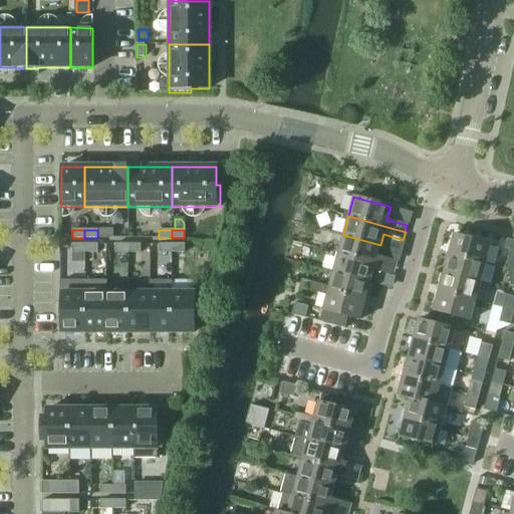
[(377,257),(380,245),(343,235),(337,254),(380,265),(396,269),(398,262),(377,257)]
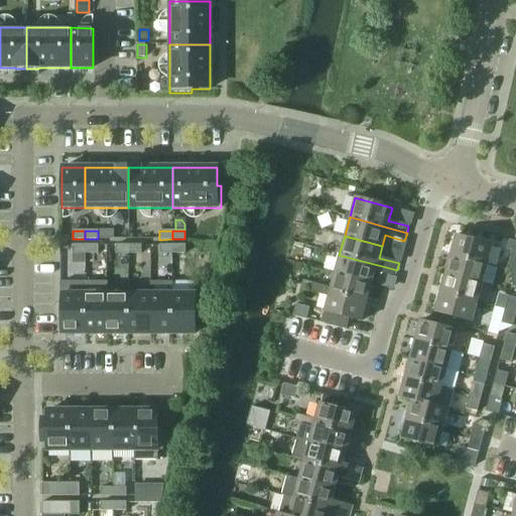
[(487,266),(492,246),(455,236),(449,256),(487,266)]
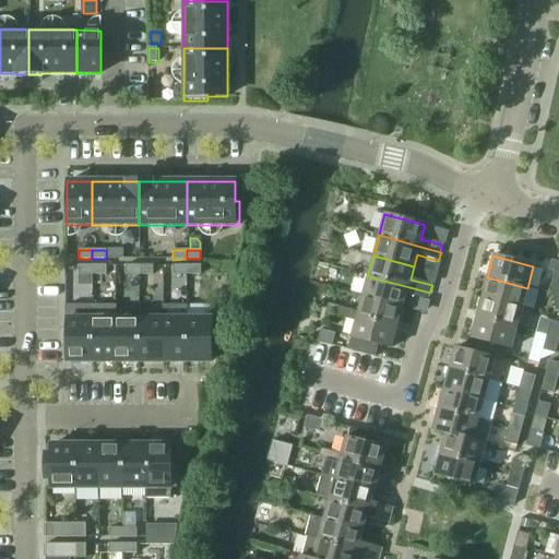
[(556,273),(549,294),(558,296),(558,263),(552,262),(550,272),(556,273)]
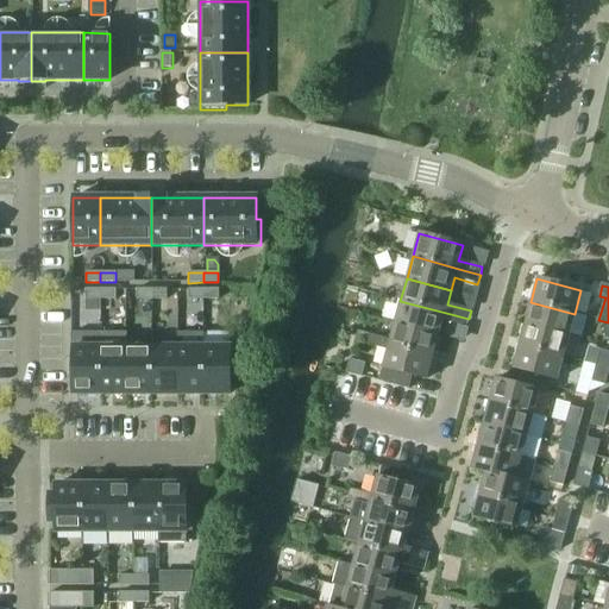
[(100,300),(100,289),(86,289),(86,300),(100,300)]
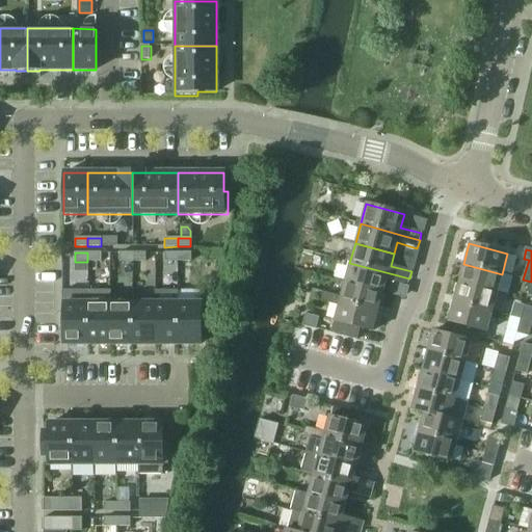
[(101,262),(101,254),(87,253),(87,262),(101,262)]
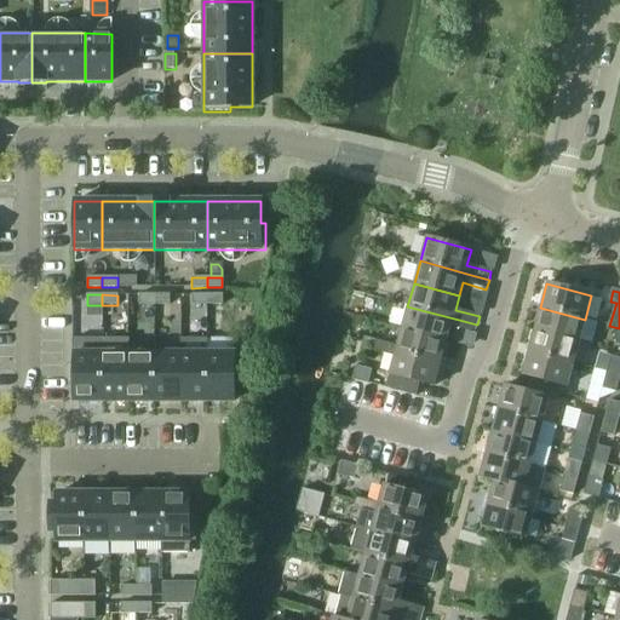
[(154,305),(154,294),(138,294),(138,305),(154,305)]
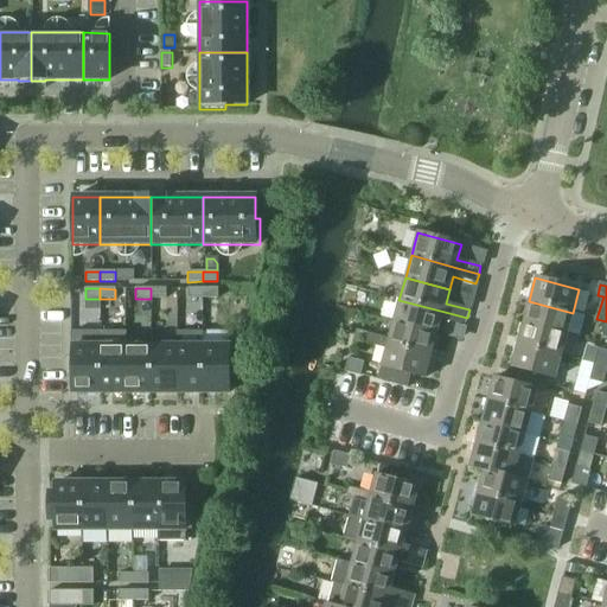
[(166,299),(166,289),(166,288),(151,288),(151,299),(166,299)]
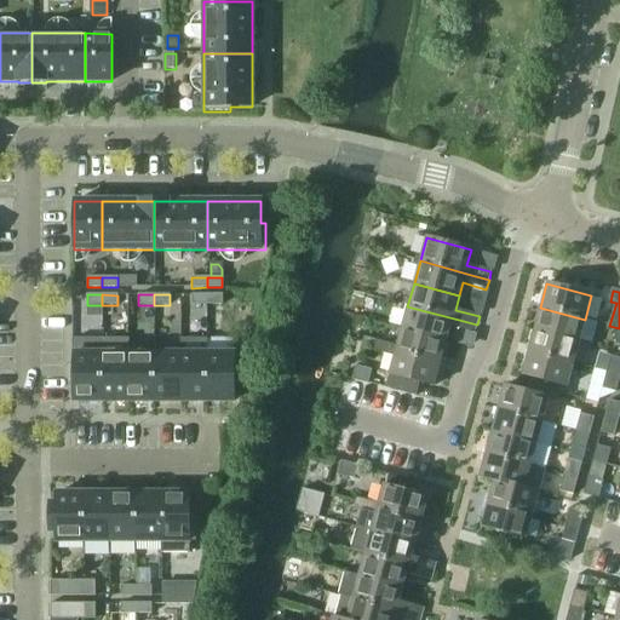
[(206,305),(206,294),(191,294),(191,305),(206,305)]
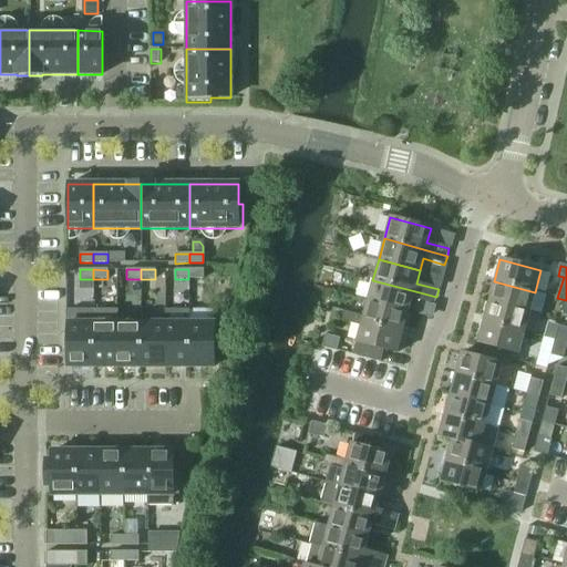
[(203,279),(203,270),(203,269),(188,269),(188,279),(203,279)]
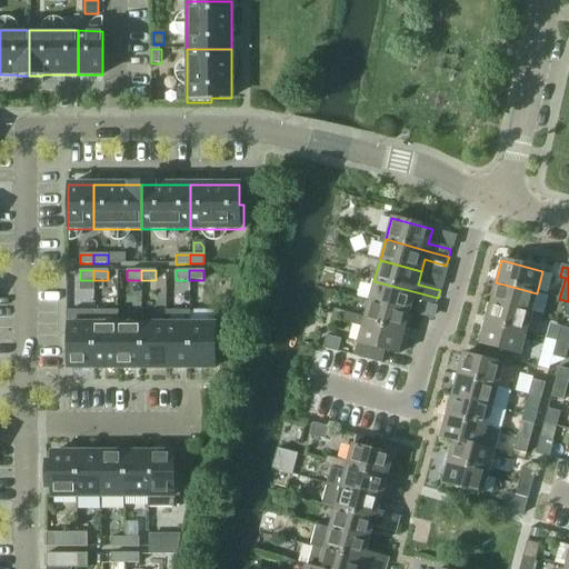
[(438,298),(421,293),(373,281),(369,301),(410,312),(413,300),(436,307),(438,298)]
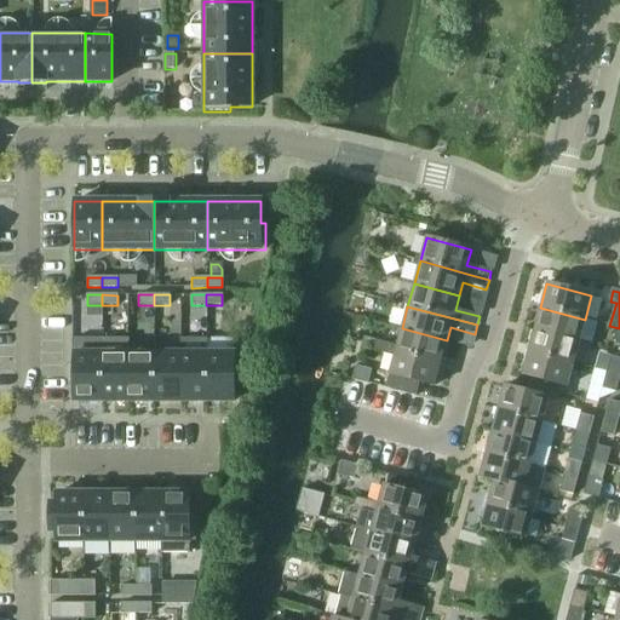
[(579,342),(585,320),(540,308),(534,331),(579,342)]
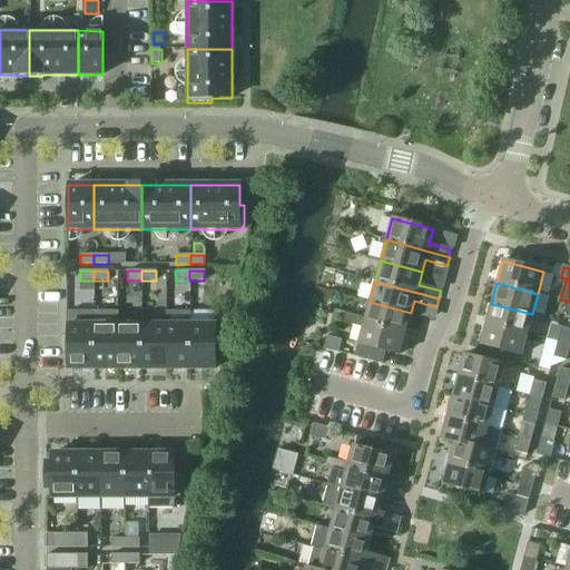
[(405,334),(411,313),(370,302),(365,318),(344,313),(342,323),(362,328),(364,323),(405,334)]
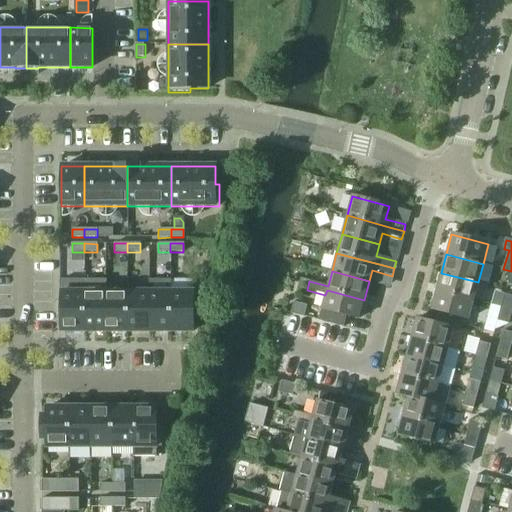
[(473,301),(478,282),(441,273),(436,291),(473,301)]
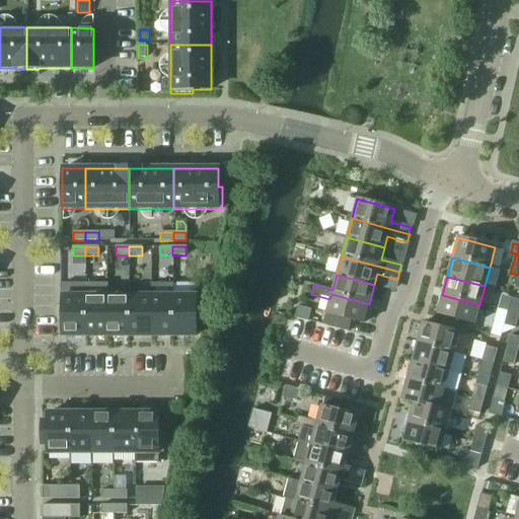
[(174,283),(175,291),(197,290),(197,282),(174,283)]
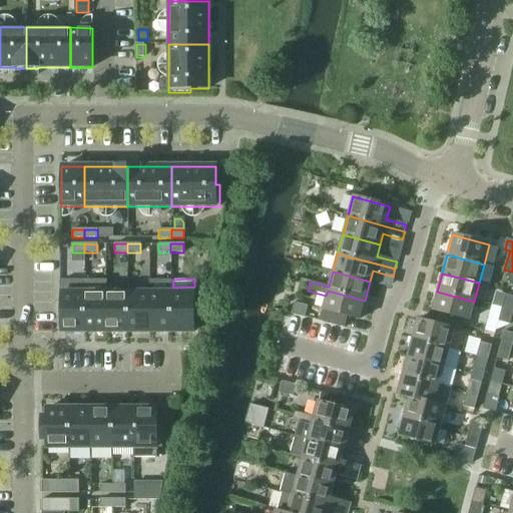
[(84,282),(61,282),(61,332),(62,332),(84,332),(84,282)]
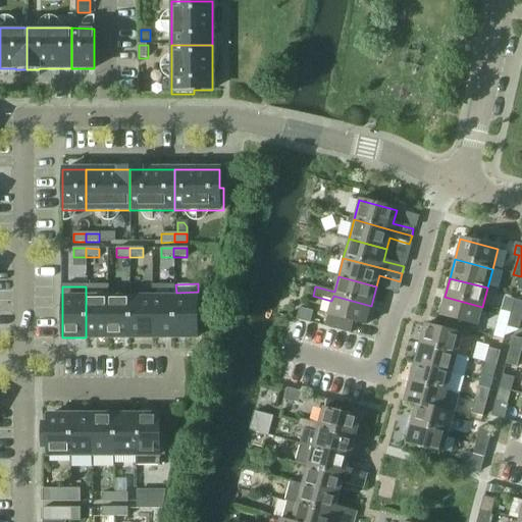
[(107,286),(86,286),(86,337),(107,337),(107,298),(107,286)]
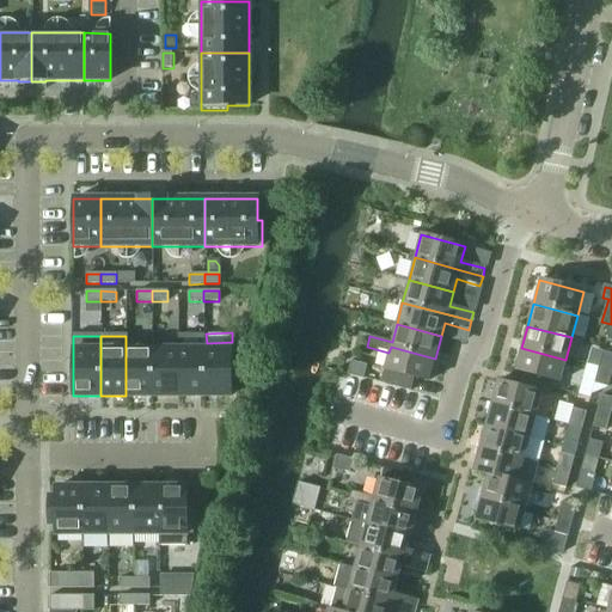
[(203,336),(178,336),(178,349),(178,396),(203,396),(203,349),(203,336)]
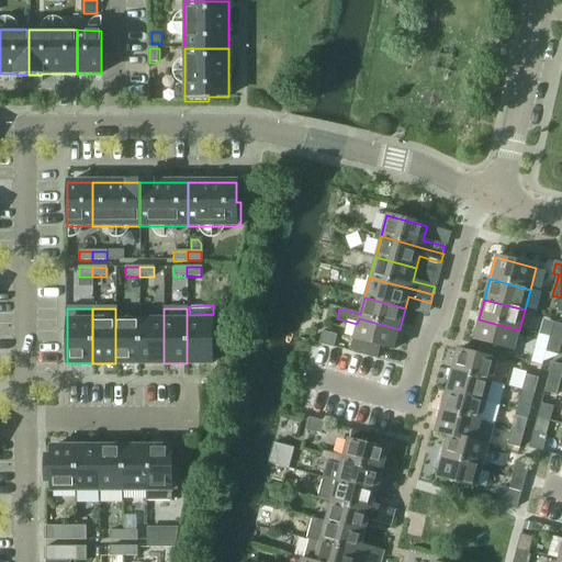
[(357,324),(349,351),(377,359),(380,347),(393,351),(400,329),(359,318),(357,324)]
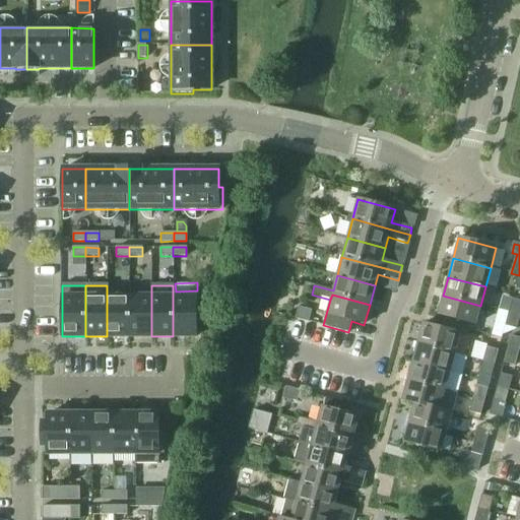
[(475,326),(480,306),(443,296),(438,316),(475,326)]
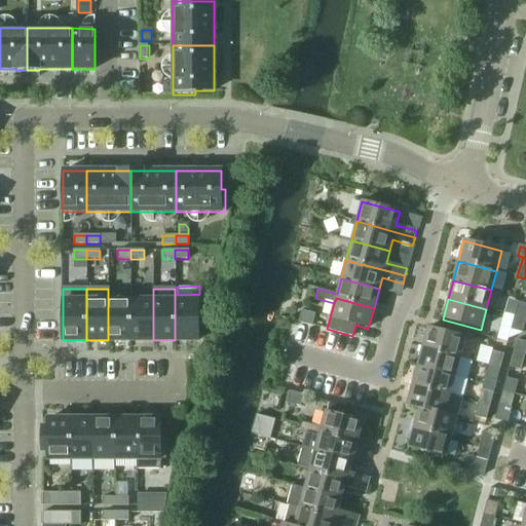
[(130,340),(130,300),(108,300),(108,340),(130,340)]
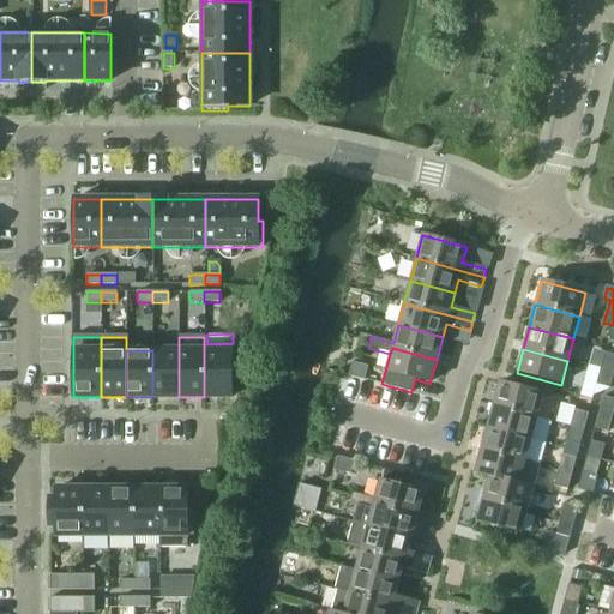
[(179,397),(179,350),(152,350),(152,397),(179,397)]
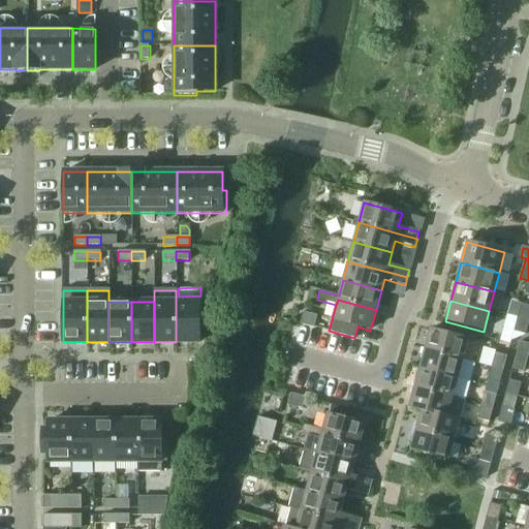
[(199,342),(199,302),(176,302),(176,342),(199,342)]
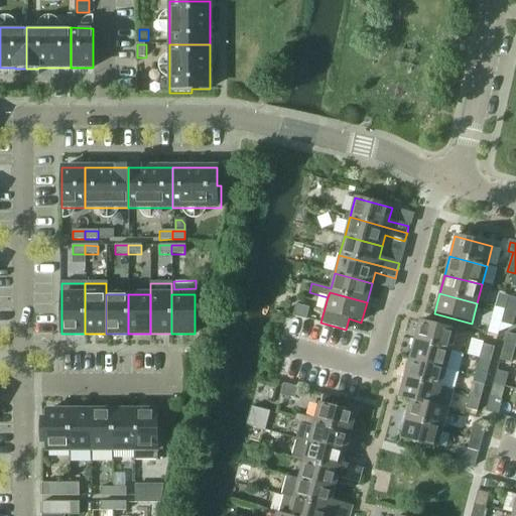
[(515,313),(515,299),(509,297),(505,311),(515,313)]
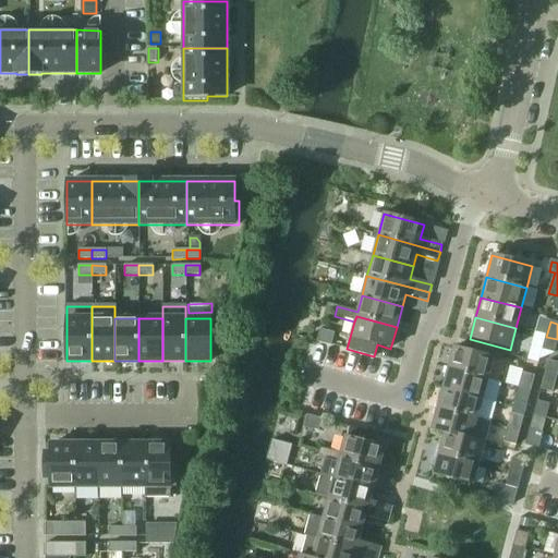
[(331,346),(335,334),(320,329),(317,341),(331,346)]
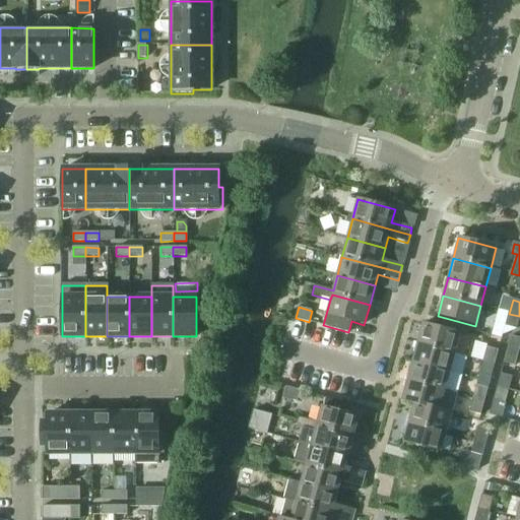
[(517,330),(519,318),(519,316),(509,314),(506,327),(517,330)]
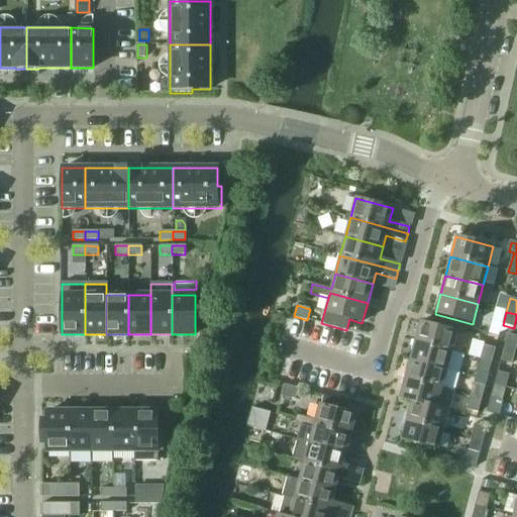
[(452,351),(457,332),(420,322),(415,341),(452,351)]
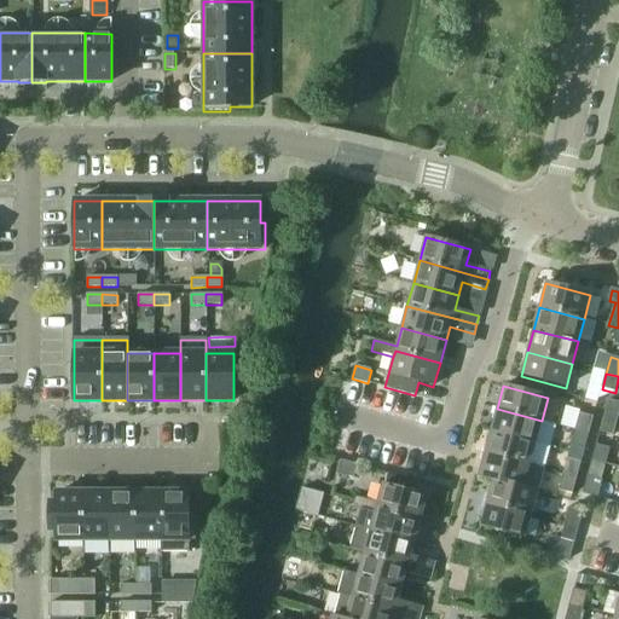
[(618,421),(618,415),(618,404),(608,401),(603,417),(618,421)]
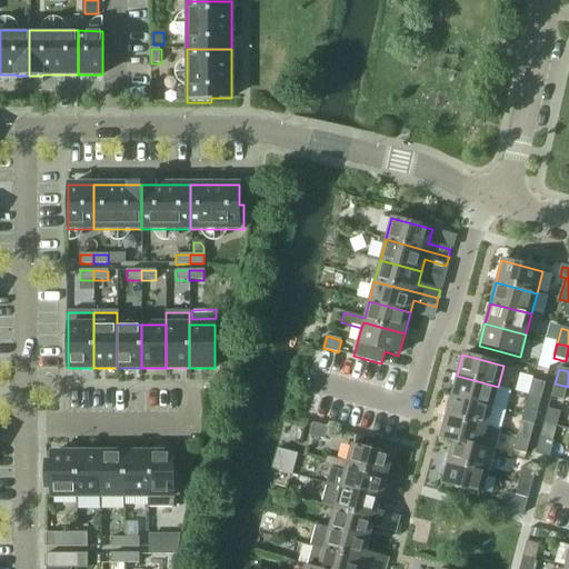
[(492,407),(498,387),(457,376),(451,396),(492,407)]
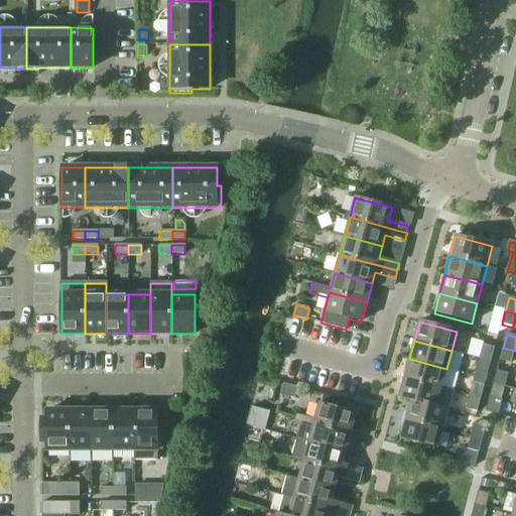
[(491,362),(495,349),(483,345),(479,359),(491,362)]
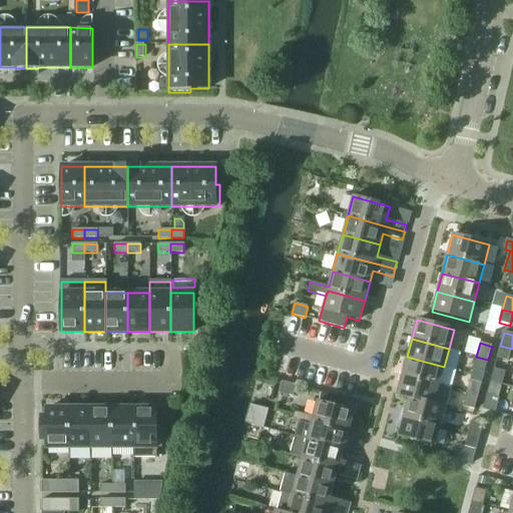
[(508,362),(512,349),(500,346),(497,359),(508,362)]
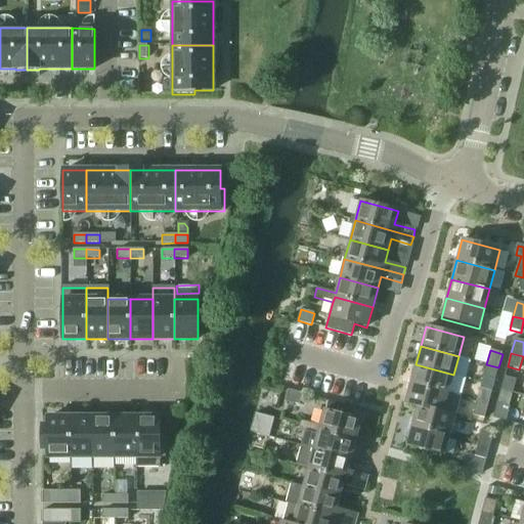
[(448,394),(453,375),(416,364),(410,385),(448,395),(448,394)]
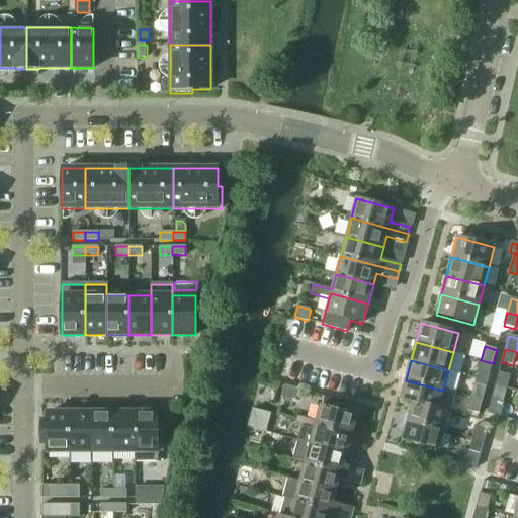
[(489,377),(493,363),(481,360),(477,373),(489,377)]
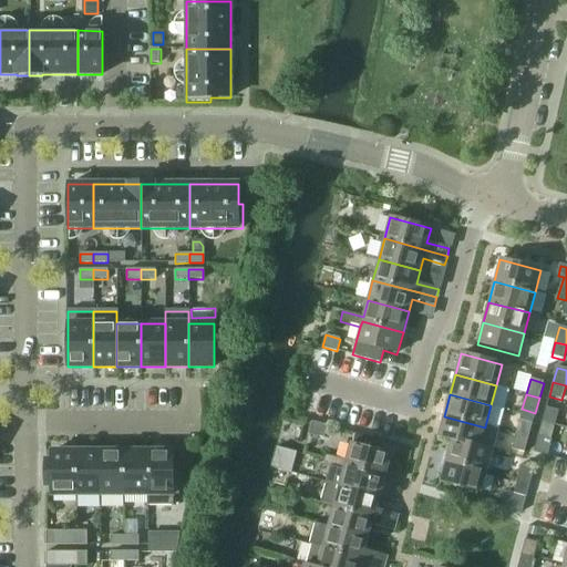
[(555,426),(558,412),(546,409),(542,423),(555,426)]
